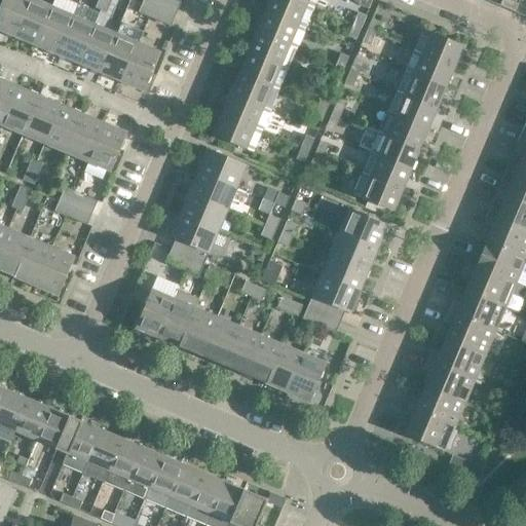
[(1,0),(0,4),(0,30),(13,36),(28,0),(1,0)]
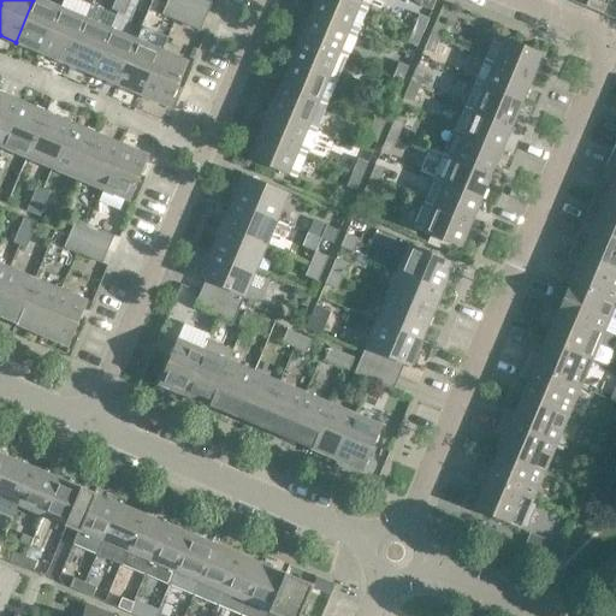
[(59,7),(41,0),(33,0),(16,42),(41,53),(59,7)]
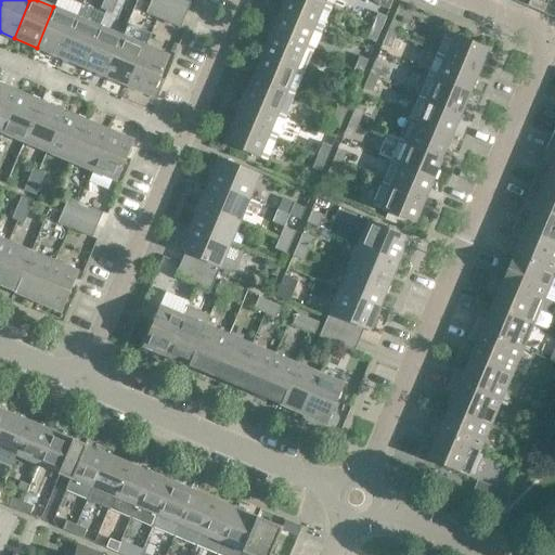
[(116,2),(111,0),(103,0),(100,9),(112,13),(116,2)]
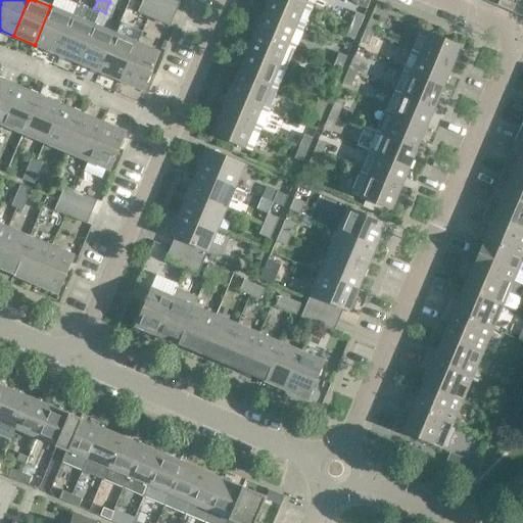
[(152,5),(142,0),(137,12),(147,16),(152,5)]
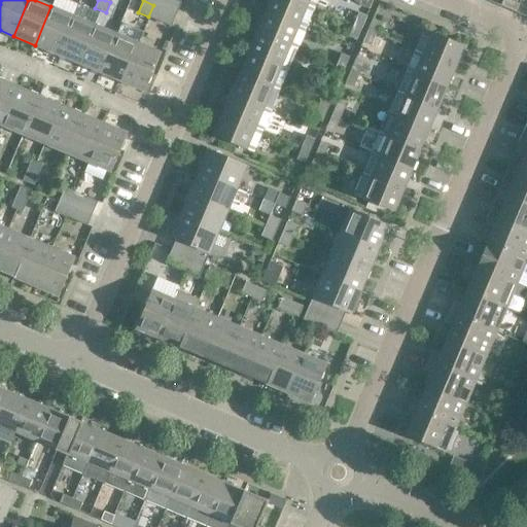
[(181,2),(175,0),(155,0),(153,5),(176,14),(181,2)]
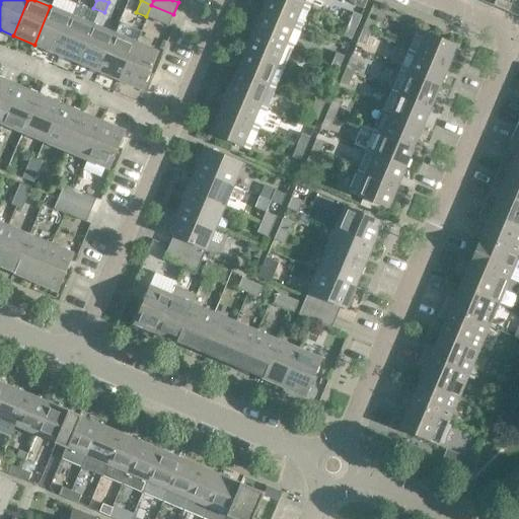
[(309,8),(290,0),(266,0),(262,11),(301,28),(309,8)]
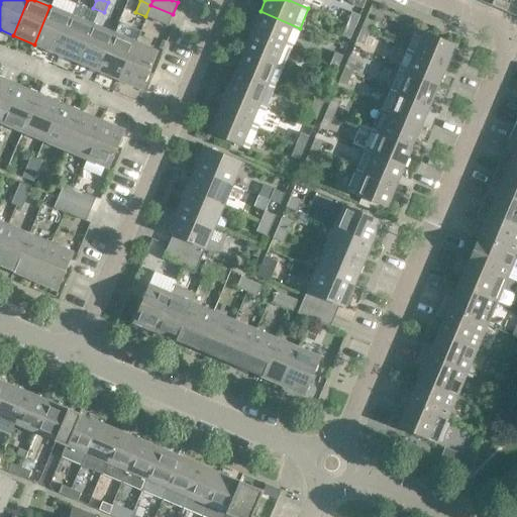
[(501,0),(492,0),(490,6),(499,9),(502,0),(501,0)]
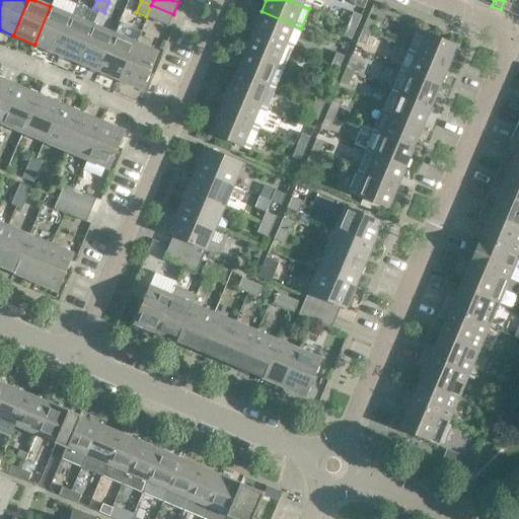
[(513,4),(504,0),(501,9),(509,13),(513,4)]
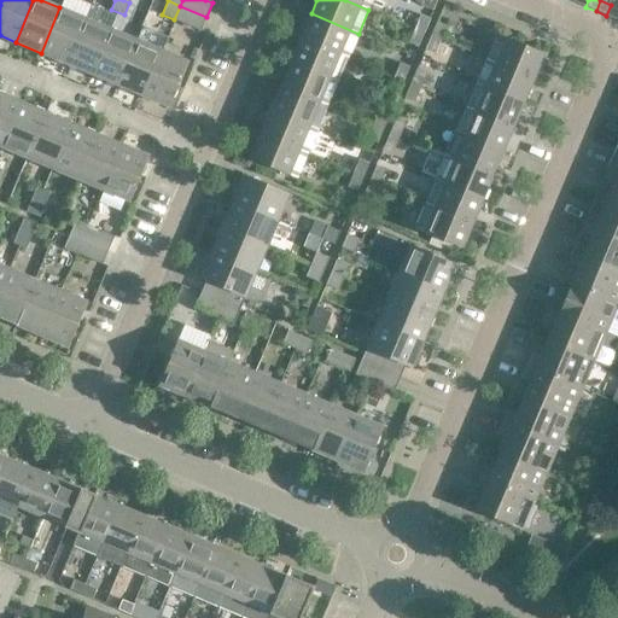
[(207,17),(180,6),(174,19),(200,30),(207,17)]
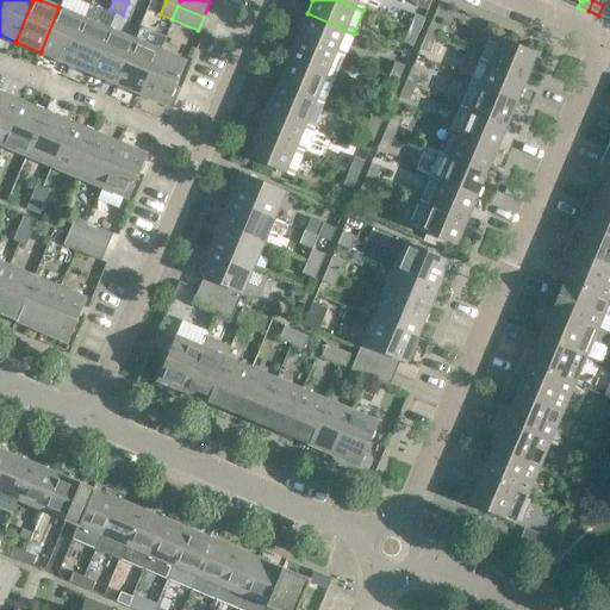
[(83,18),(58,7),(41,53),(66,63),(83,18)]
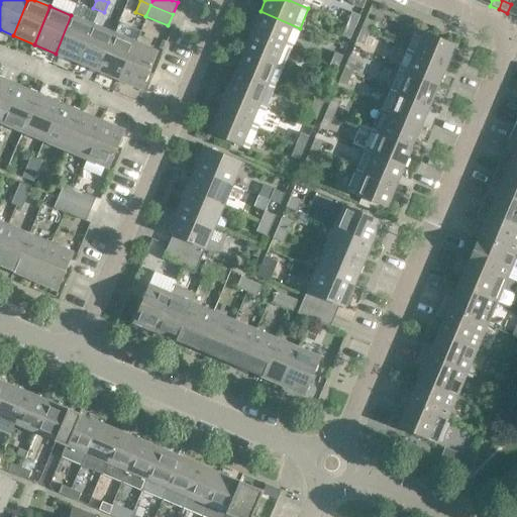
[(300,28),(261,11),(251,31),(291,48),(300,28)]
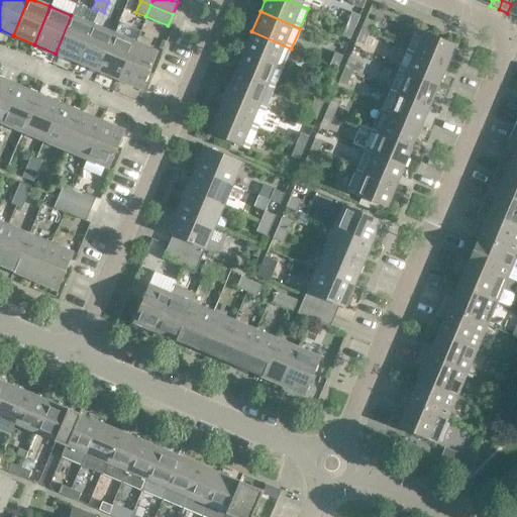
[(351,12),(346,24),(354,27),(359,15),(351,12)]
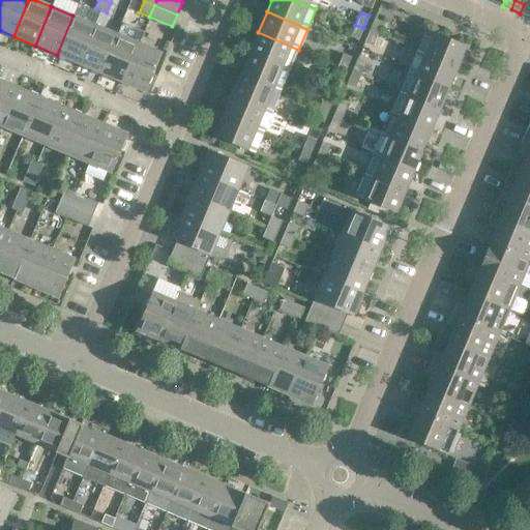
[(94,25),(72,16),(57,55),(79,63),(94,25)]
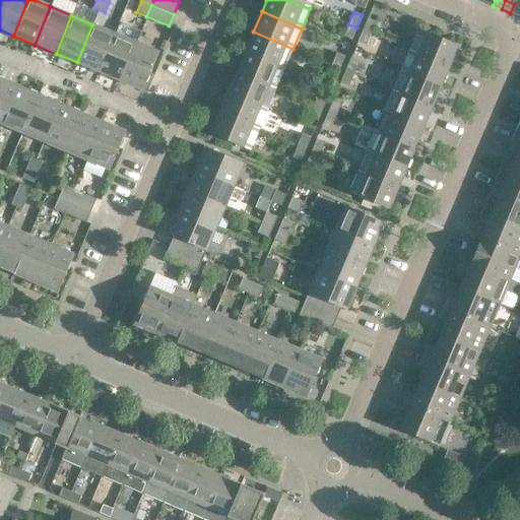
[(367,18),(362,29),(371,34),(375,21),(367,18)]
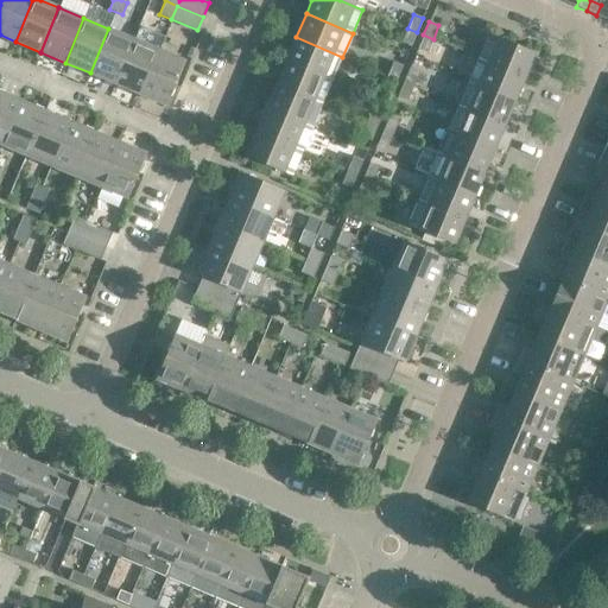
[(133,39),(108,29),(90,73),(115,83),(133,39)]
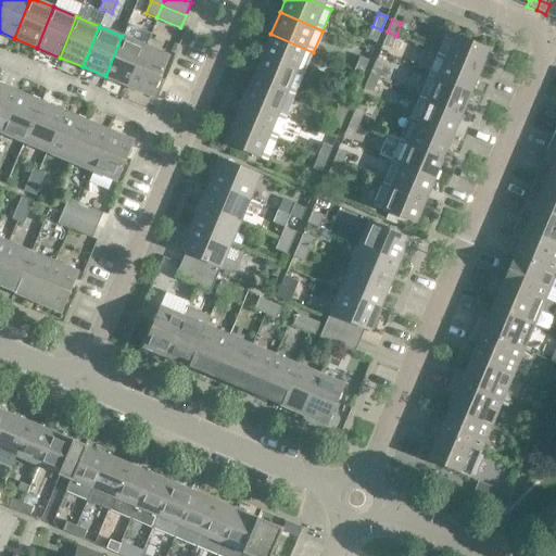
[(381,29),(373,26),(367,38),(376,42),(381,29)]
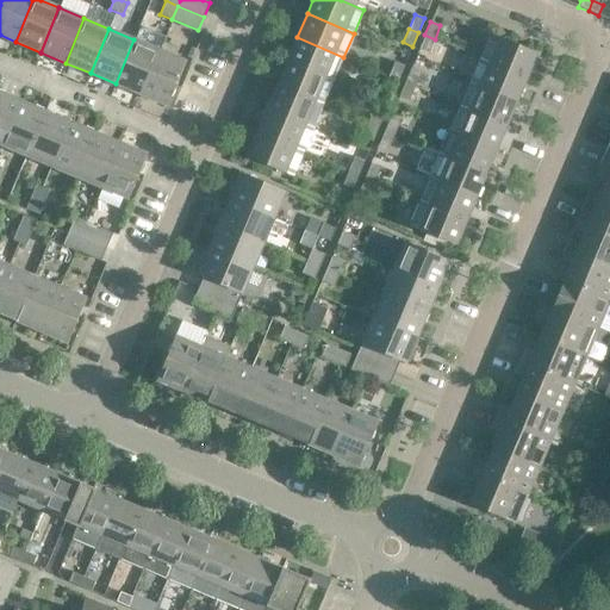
[(490,33),(479,58),(526,78),(536,53),(490,33)]
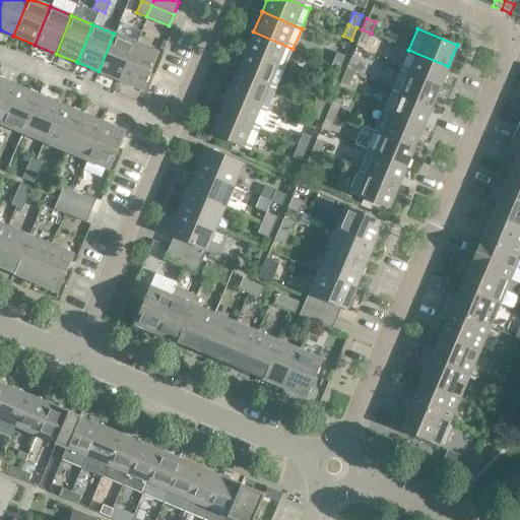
[(371,34),(362,29),(358,42),(366,45),(371,34)]
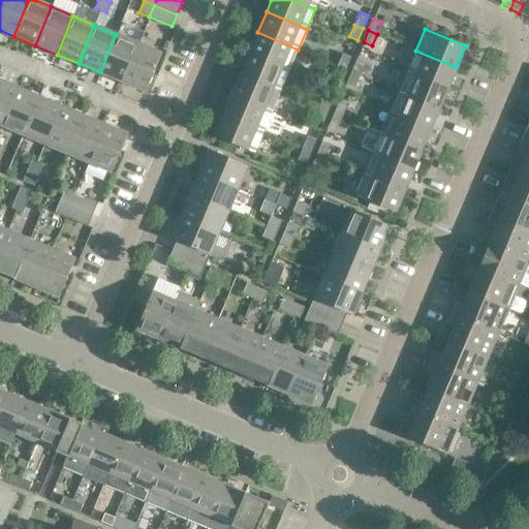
[(298,50),(257,32),(249,53),(289,69),(298,50)]
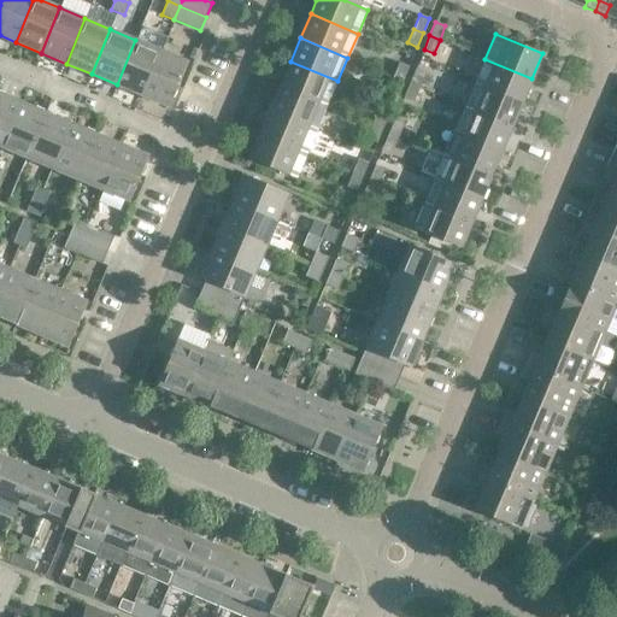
[(160,51),(135,40),(117,84),(142,95),(160,51)]
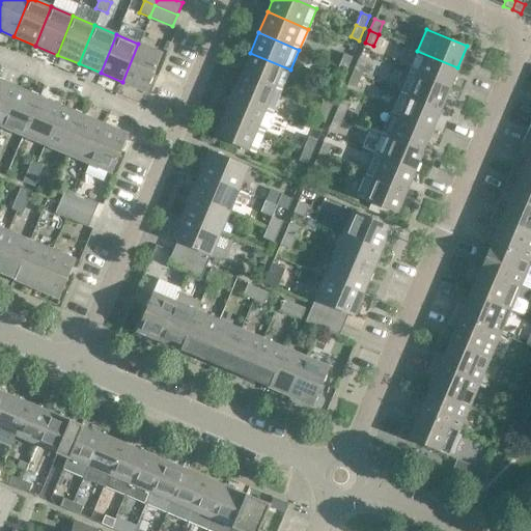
[(161,53),(138,44),(122,82),(144,91),(161,53)]
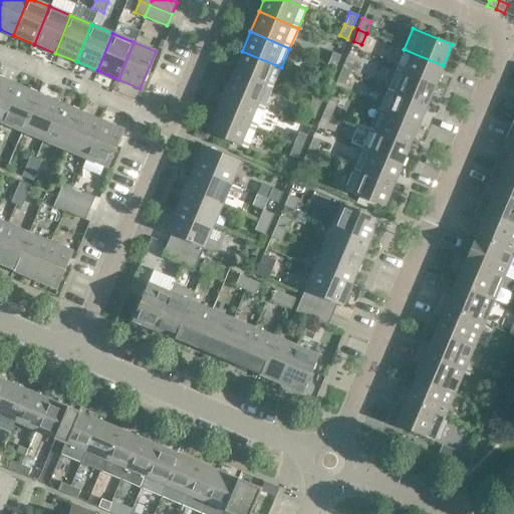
[(443,65),(404,49),(396,69),(435,85),(443,65)]
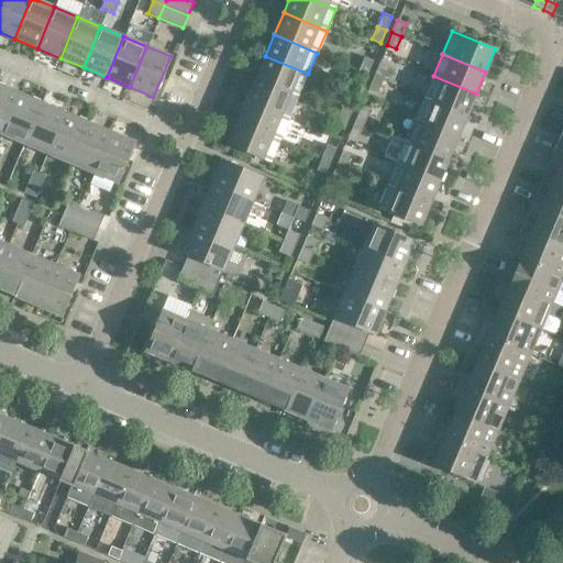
[(308,74),(265,56),(256,78),(299,96),(308,74)]
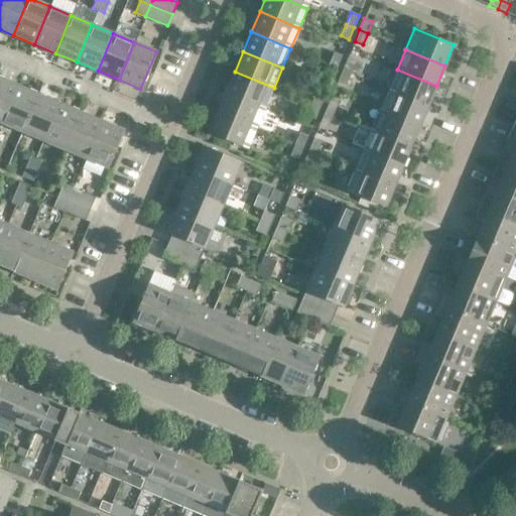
[(334,52),(329,63),(337,68),(342,55),(334,52)]
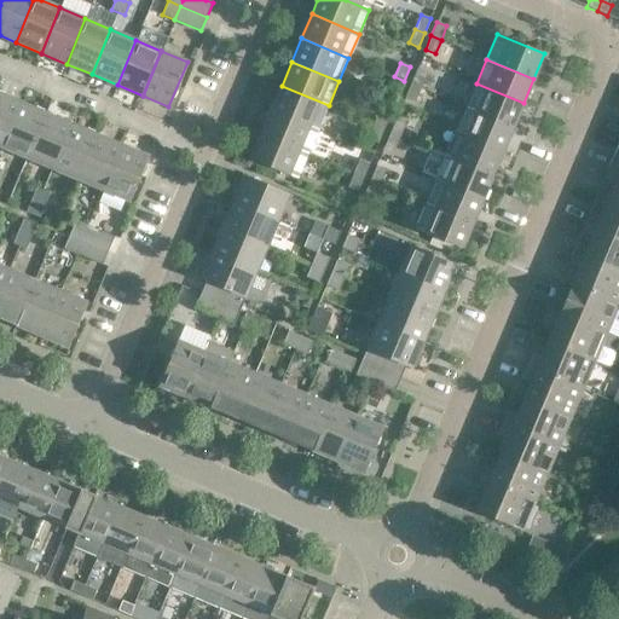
[(417,70),(411,84),(421,88),(427,74),(417,70)]
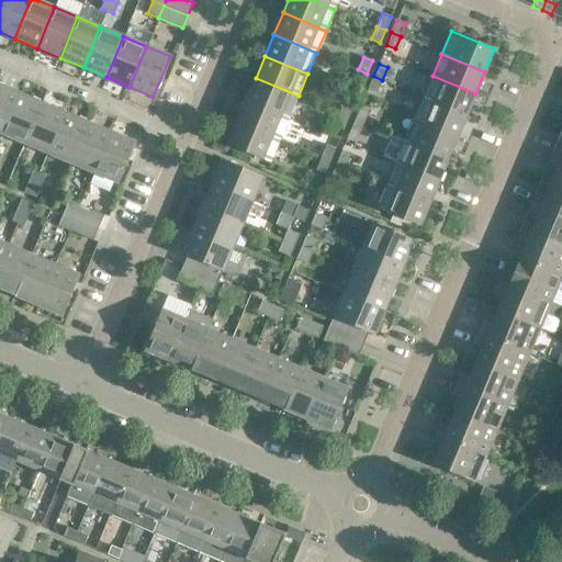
[(367,74),(358,69),(352,82),(361,87),(367,74)]
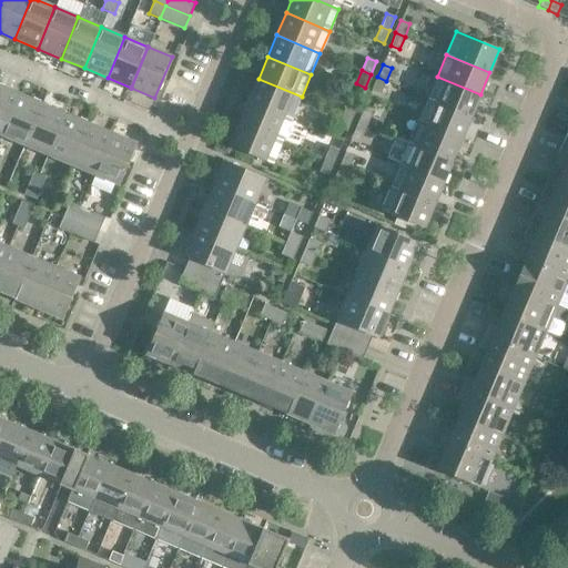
[(386,81),(377,77),(372,90),(381,93),(386,81)]
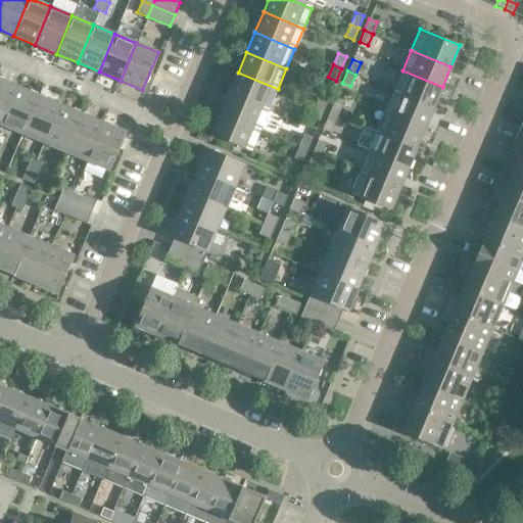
[(442,87),(402,70),(393,90),(434,107),(442,87)]
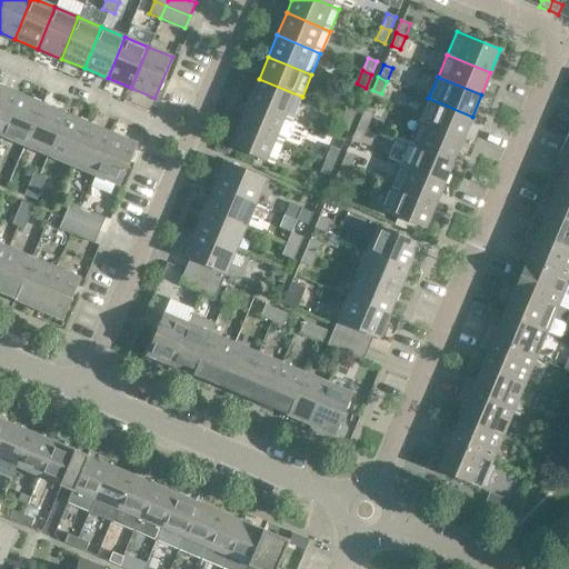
[(302,97),(259,79),(249,101),(292,119),(302,97)]
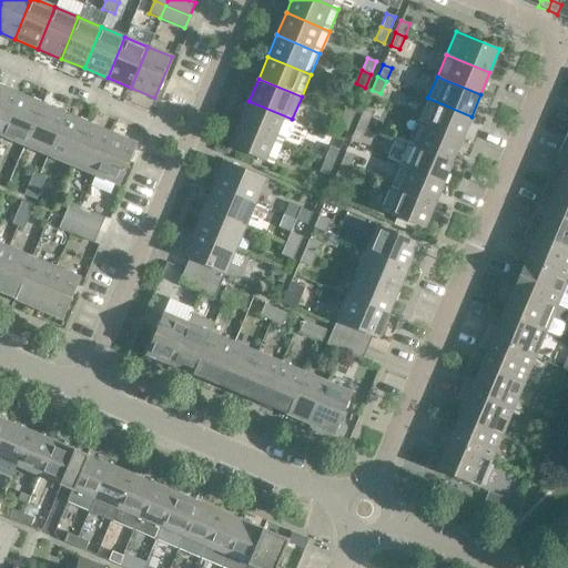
[(19,93),(0,85),(0,134),(1,135),(19,93)]
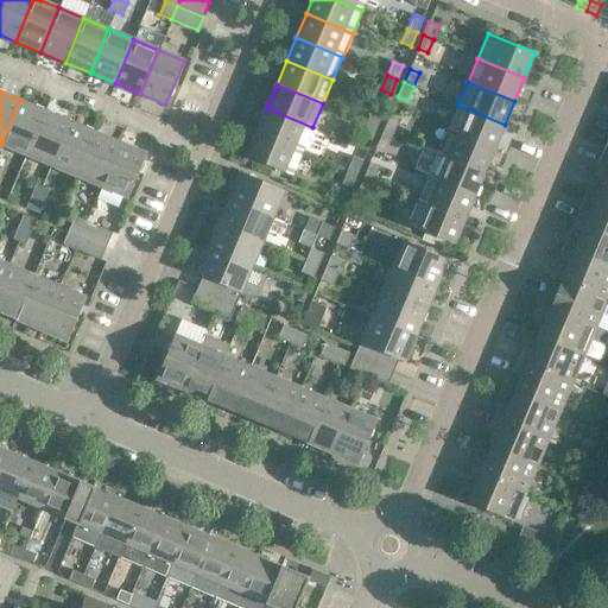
[(45,111),(20,100),(1,145),(26,156),(45,111)]
